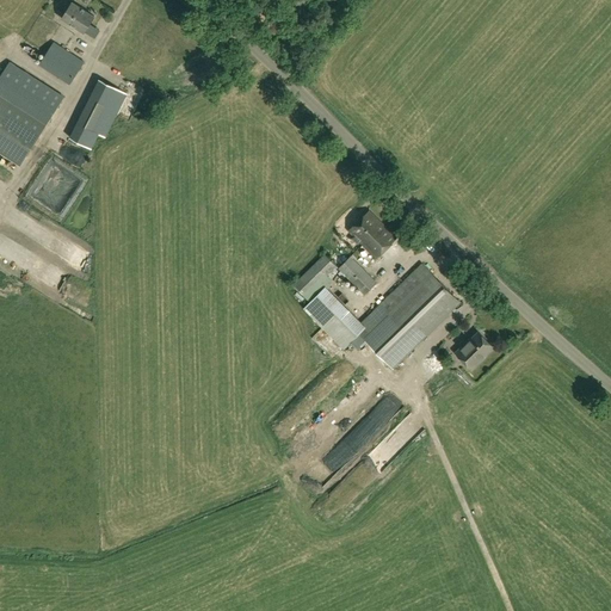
[(85,32),(94,17),(73,2),(63,18),(85,32)]
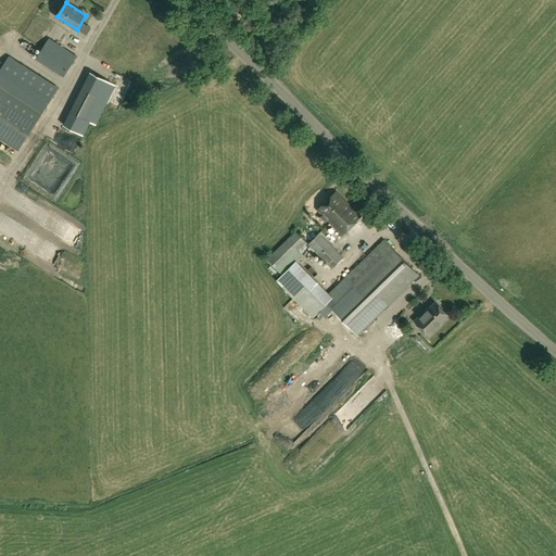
[(85,22),(80,27),(88,33),(92,27),(85,22)]
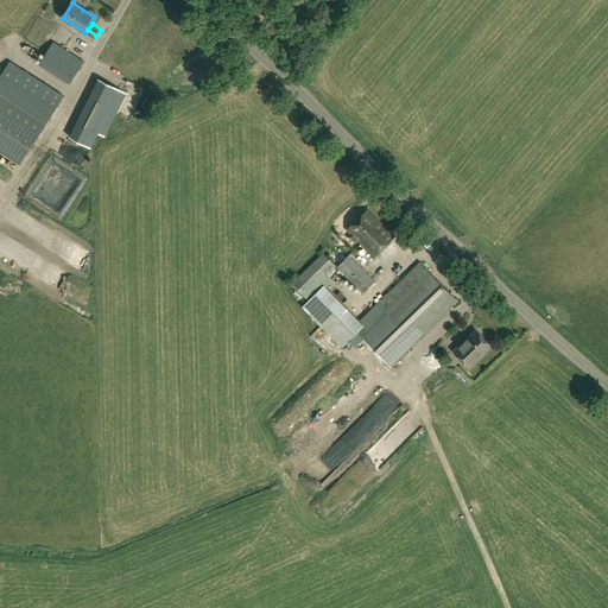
[(55,42),(39,64),(69,83),(84,62),(55,42)]
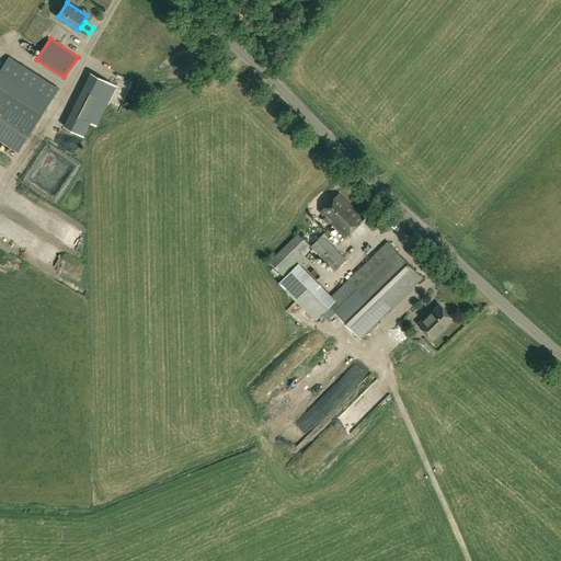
[(10,58),(0,72),(0,128),(23,144),(58,88),(10,58)]
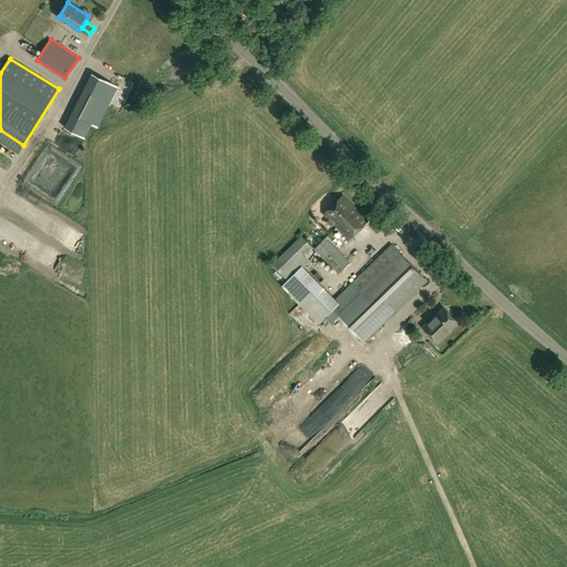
[(100,127),(120,88),(95,75),(91,84),(90,83),(66,130),(85,138),(92,124),(100,127)]
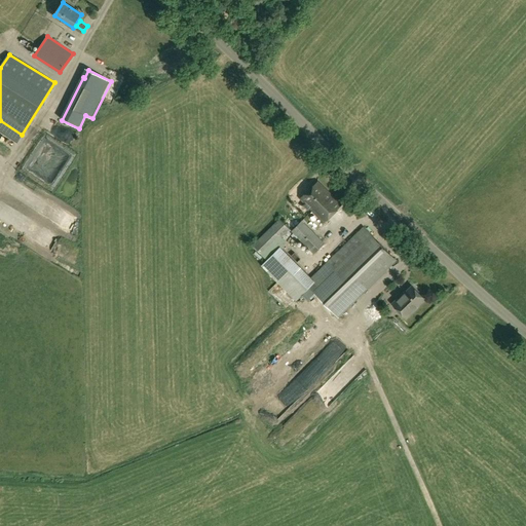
[(120,90),(129,80),(124,75),(115,86),(120,90)]
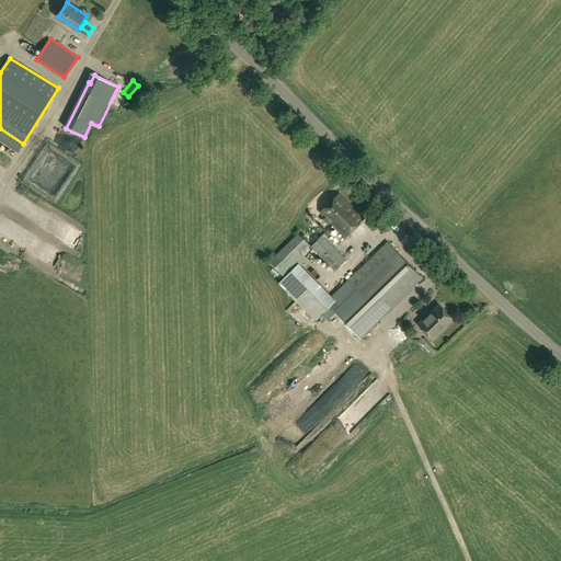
[(65,136),(60,142),(77,151),(80,145),(65,136)]
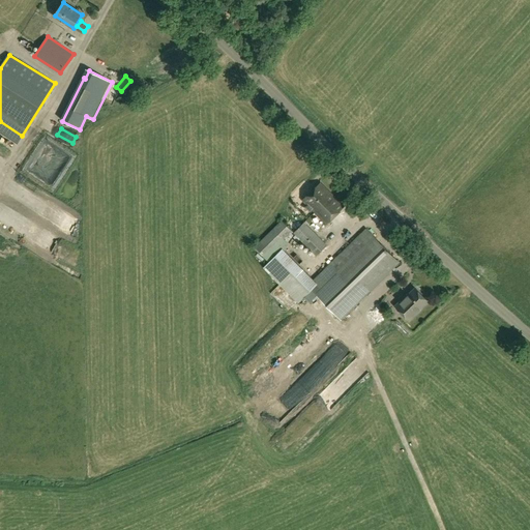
[(52,189),(59,194),(74,172),(65,167),(52,189)]
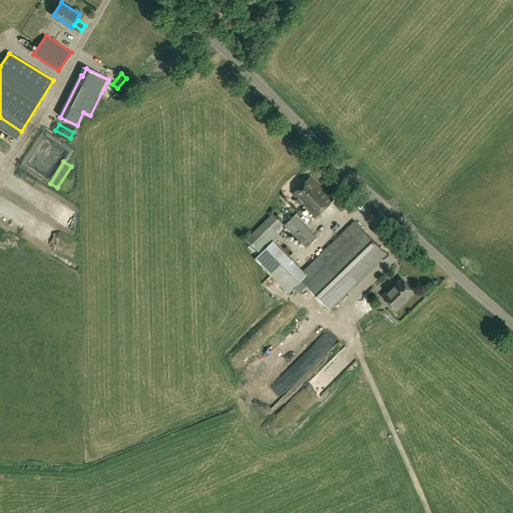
[(315,216),(334,198),(312,175),(293,193),(315,216)]
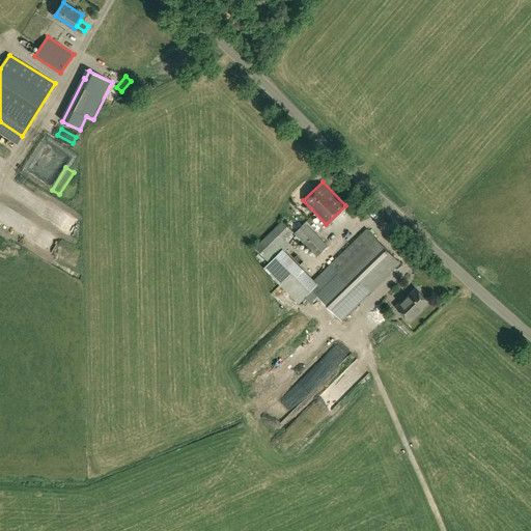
[(256,247),(267,258),(292,232),(282,221),(256,247)]
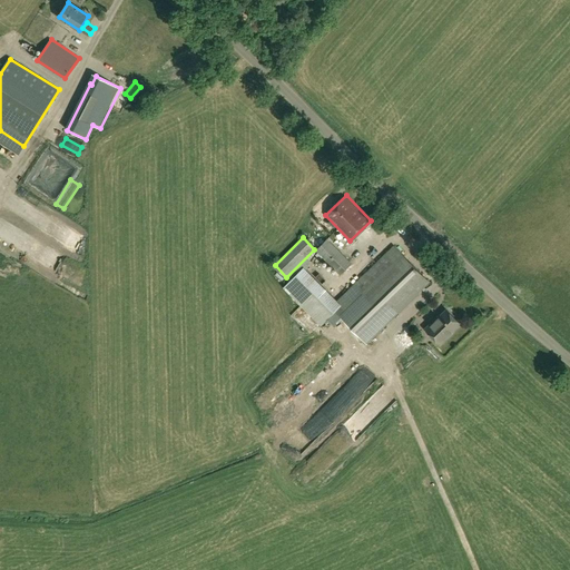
[(351,263),(327,239),(316,249),(341,274),(351,263)]
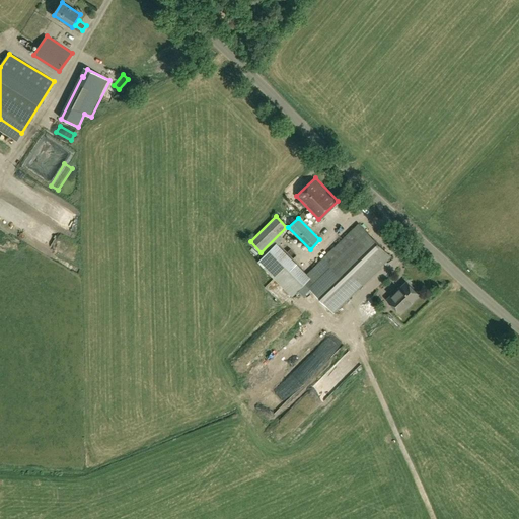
[(334,311),(355,291),(391,256),(360,223),(323,258),(330,267),(309,287),(334,311)]
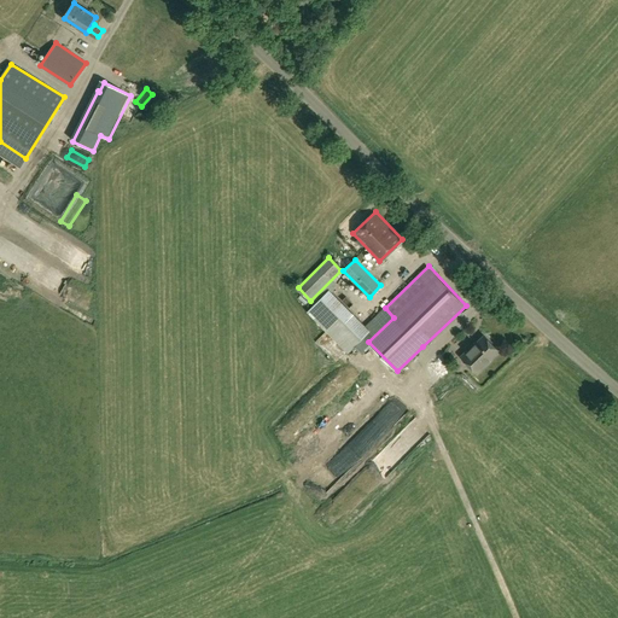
[(308,312),(348,351),(369,331),(330,290),(308,312)]
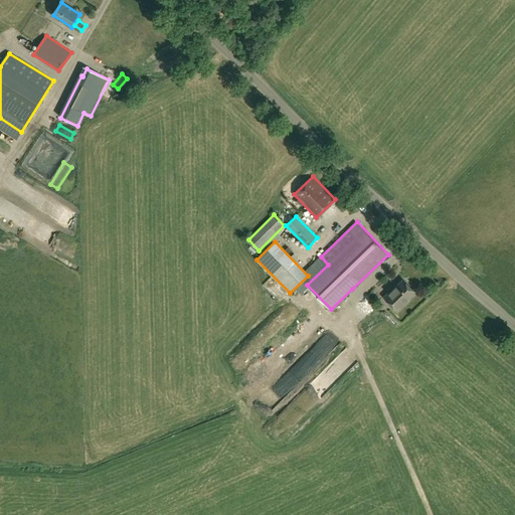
[(398,311),(416,293),(403,280),(385,298),(398,311)]
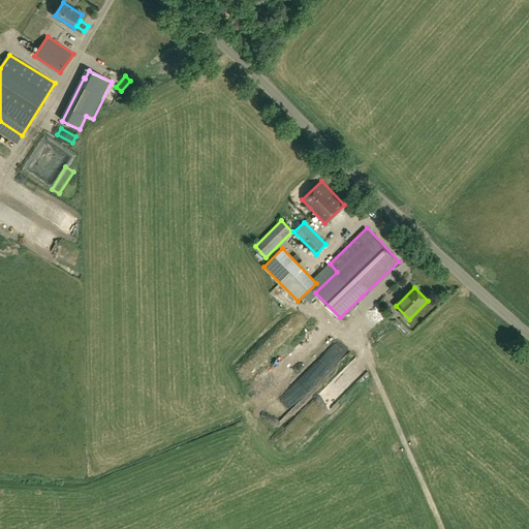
[(312,367),(321,377),(349,351),(339,341),(312,367)]
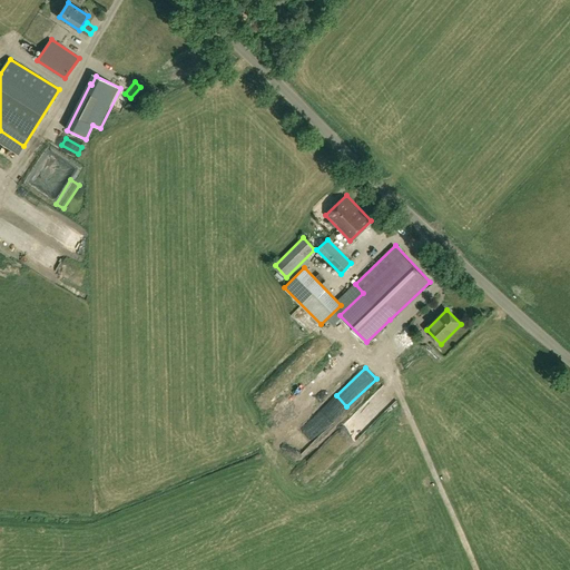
[(338,431),(351,444),(379,418),(366,404),(338,431)]
